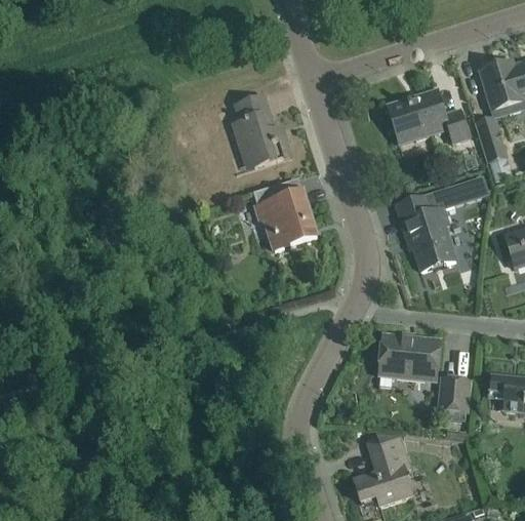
[(479,72),(491,111),(505,107),(508,114),(524,108),(523,102),(524,99),(524,64),(514,67),(513,62),(479,72)]
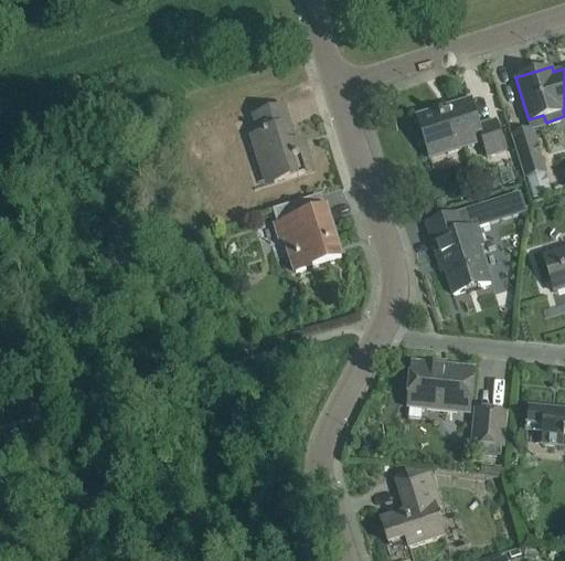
[(478,123),(470,96),(415,114),(429,157),(481,140),(486,155),(504,149),(494,118),(478,123)]
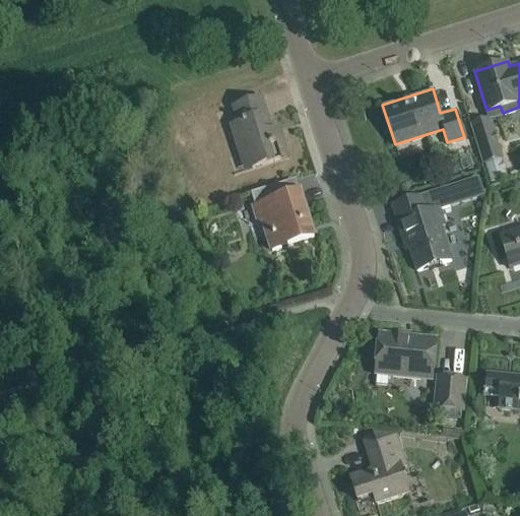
[(270,125),(261,94),(232,104),(237,120),(230,123),(240,154),(245,168),(287,154),(277,123),(270,125)]
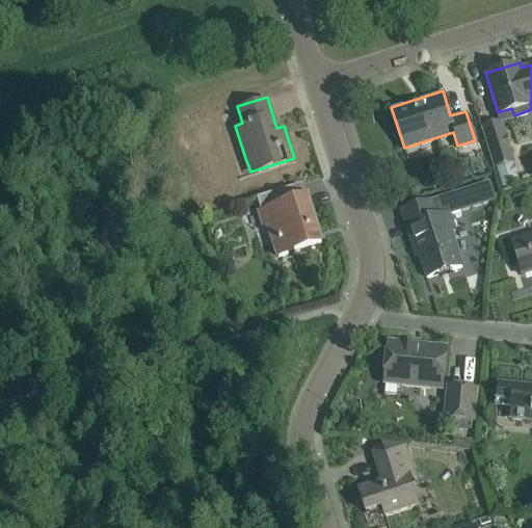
[(512,158),(500,119),(480,125),(493,164),(494,164),(499,182),(516,176),(511,159),(512,158)]
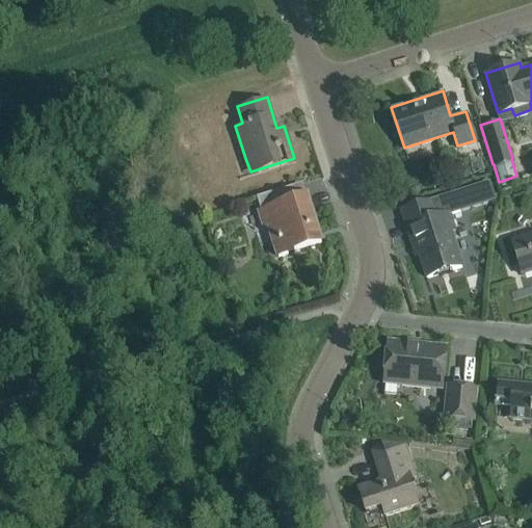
[(320,240),(306,192),(278,201),(274,188),(256,194),(260,208),(258,209),(263,226),(268,223),(277,254),(320,240)]
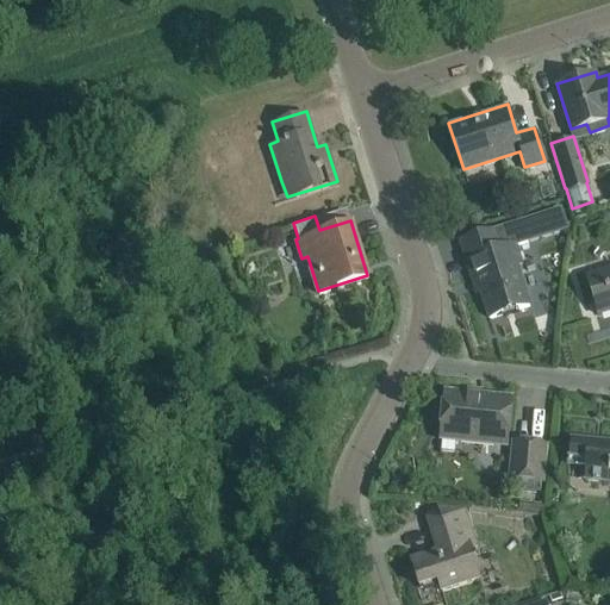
[(475,274),(489,316),(529,303),(516,262),(520,261),(514,243),(498,248),(492,229),(459,239),(471,275),(475,274)]
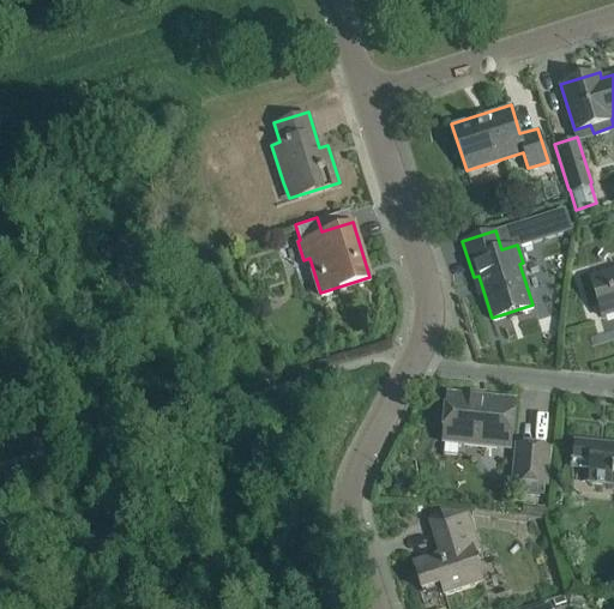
[(613,267),(590,276),(601,314),(613,309),(613,267)]
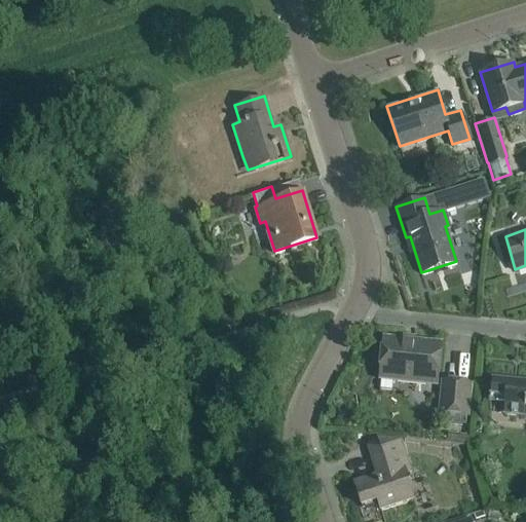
[(383,338),(379,374),(436,380),(439,343),(383,338)]
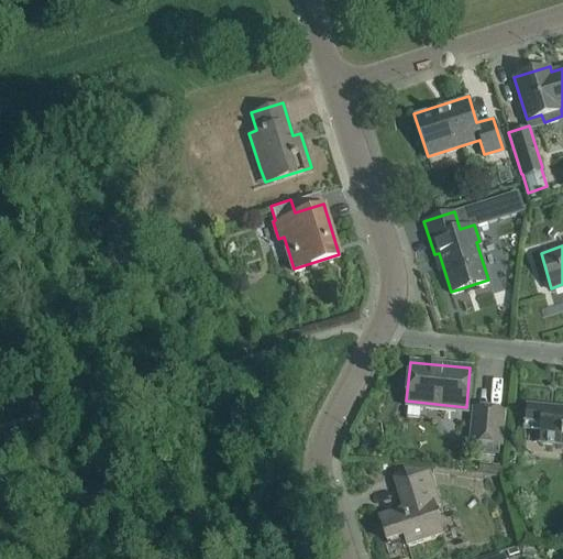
[(539,424),(538,440),(562,441),(562,405),(526,402),(523,423),(539,424)]
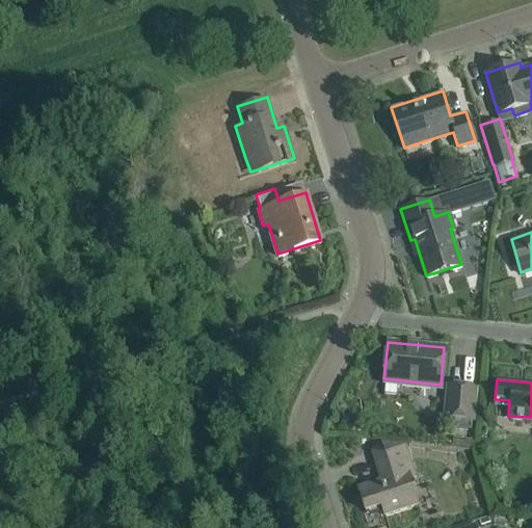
[(448,385),(445,414),(472,417),(475,388),(448,385)]
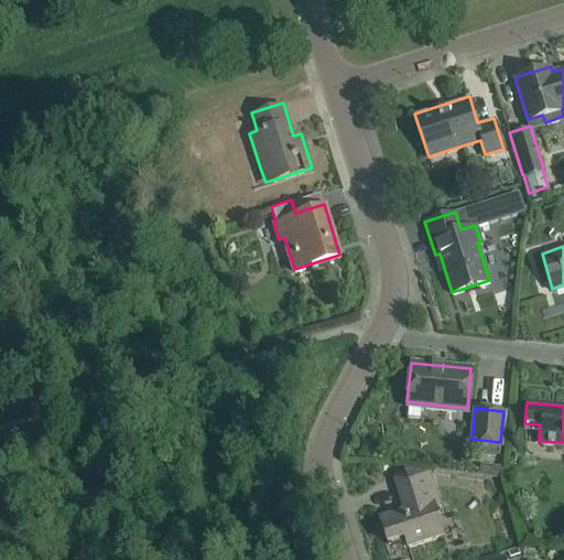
[(387,539),(389,539),(391,547),(405,541),(407,545),(443,532),(434,506),(440,504),(427,470),(403,467),(392,475),(402,505),(378,513),(387,539)]
